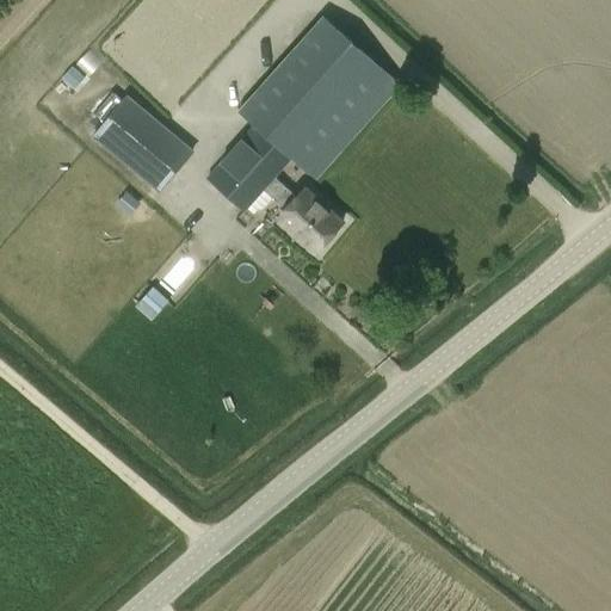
[(265,191),(288,210),(278,221),(315,253),(343,223),(306,190),(298,198),(276,178),(291,160),(316,181),(402,86),(322,16),(238,112),(253,125),(205,178),(245,214),(265,191)]
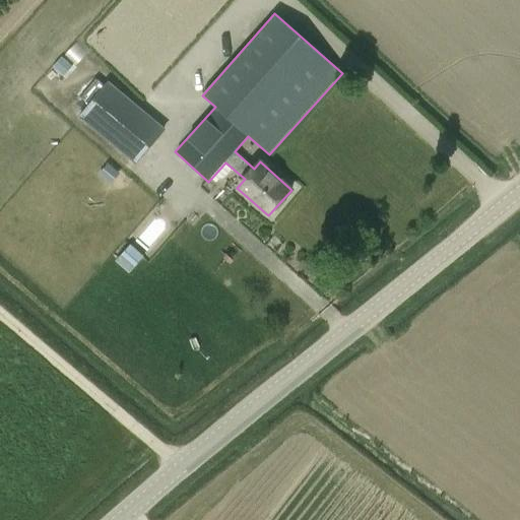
[(61,58),(53,67),(64,76),(72,68),(61,58)]
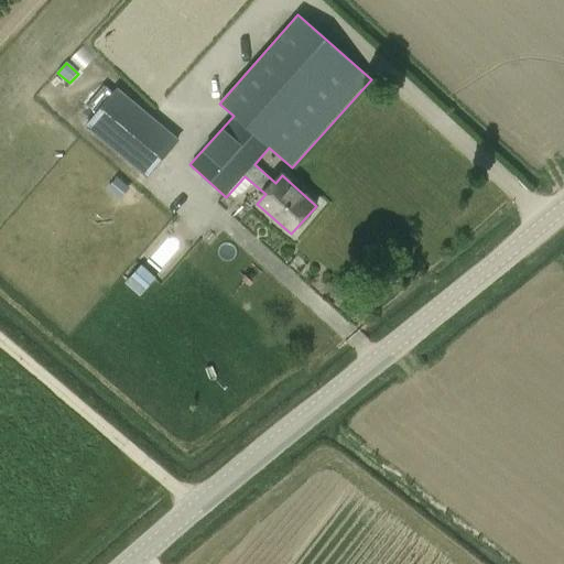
[(147,176),(177,138),(118,89),(86,128),(147,176)]
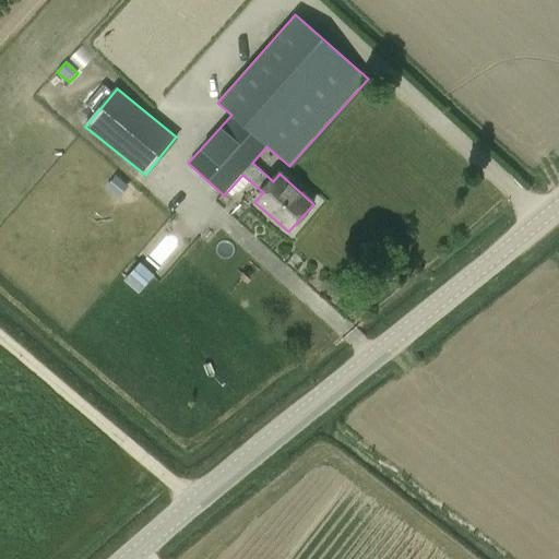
[(146,259),(161,271),(190,232),(176,221),(146,259)]
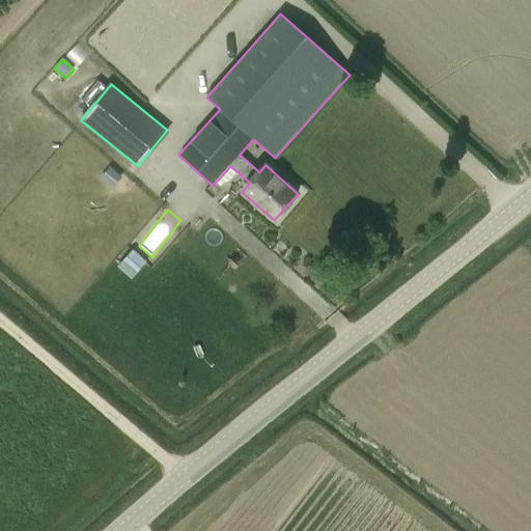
[(117,264),(133,277),(147,259),(133,247),(117,264)]
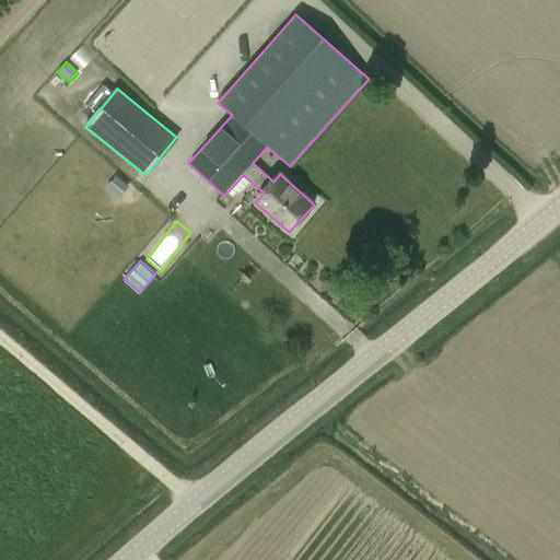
All buildings are outlined.
